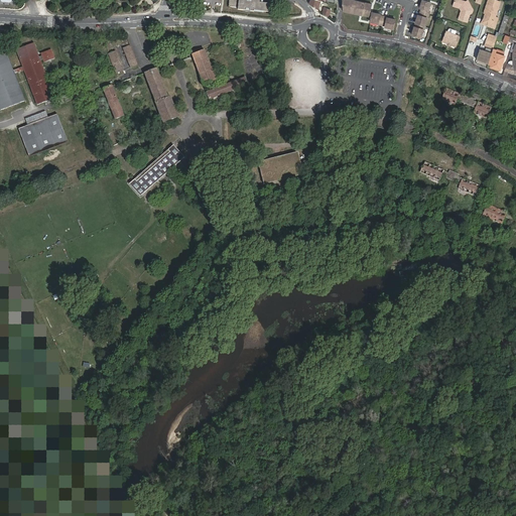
[(229,0),(229,7),(238,8),(238,9),(254,11),(254,10),(269,12),(270,4),(260,3),(260,0),(229,0)]
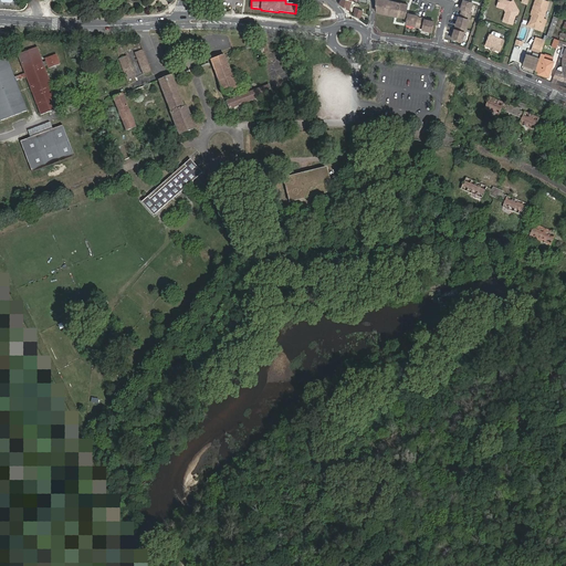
[(341,0),(339,4),(348,11),(350,1),(348,0),(341,0)]
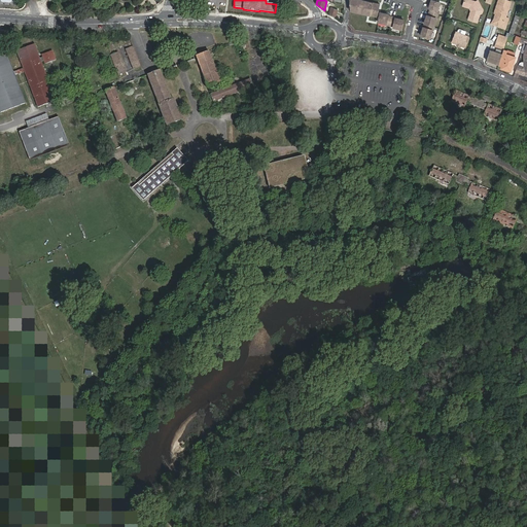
[(349,0),(350,11),(377,16),(380,4),(360,0),(349,0)]
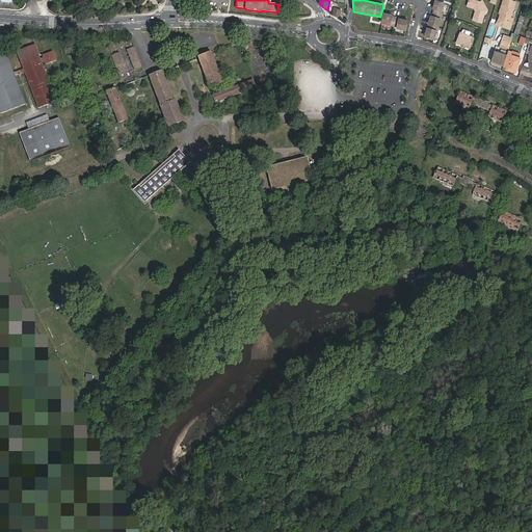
[(443,8),(445,0),(435,0),(434,6),(435,6),(433,14),(432,14),(430,22),(431,22),(431,26),(429,25),(428,33),(436,35),(439,27),(440,28),(441,24),(440,24),(442,16),(443,16),(444,8),(443,8)]
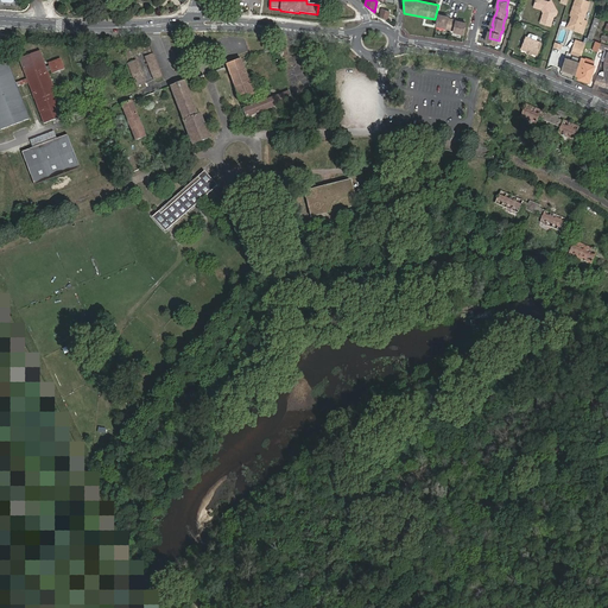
[(557,10),(553,0),(550,1),(546,0),(538,0),(537,6),(543,8),(544,13),(540,23),(550,26),(557,10)]
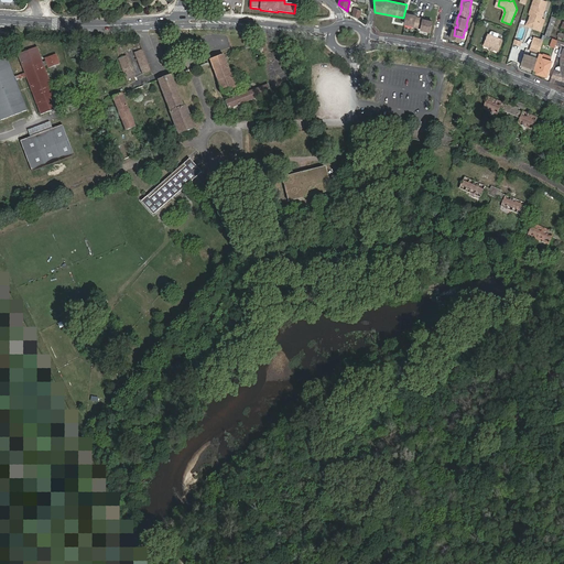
[(548,2),(540,0),(534,0),(525,25),(540,30),(544,20),(541,19),(548,2)]
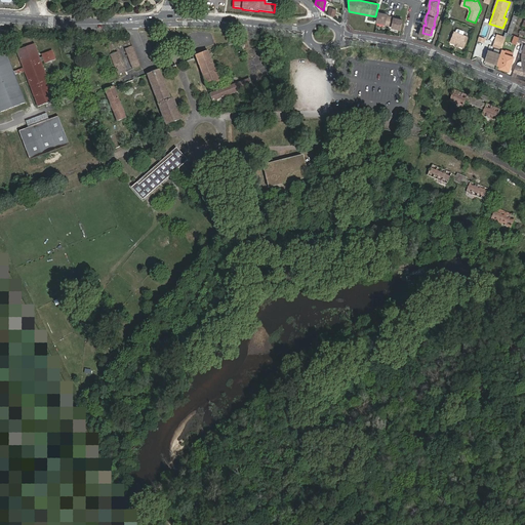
[(330,6),(328,13),(333,17),(336,7),(330,6)]
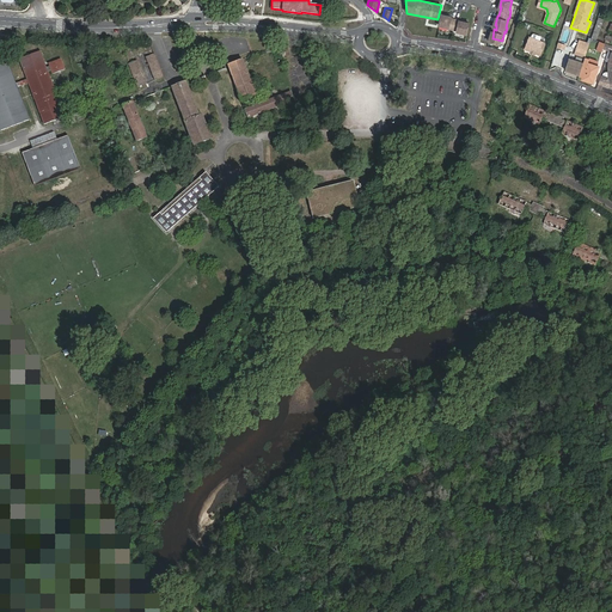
[(451,16),(441,14),(439,25),(450,28),(448,28),(457,29),(457,30),(466,32),(469,20),(459,19),(451,17),(451,16)]
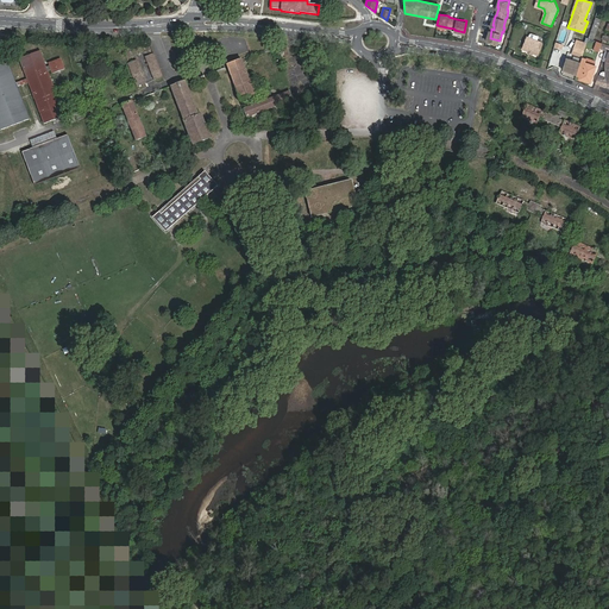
[(592,39),(600,19),(595,18),(589,38),(592,39)]
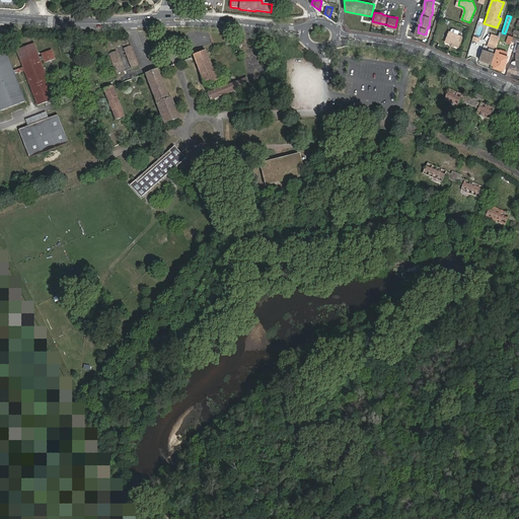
[(450,31),(446,42),(451,44),(450,45),(453,46),(454,45),(458,47),(462,36),(460,35),(461,32),(461,31),(454,28),(453,28),(451,31),(450,31)]
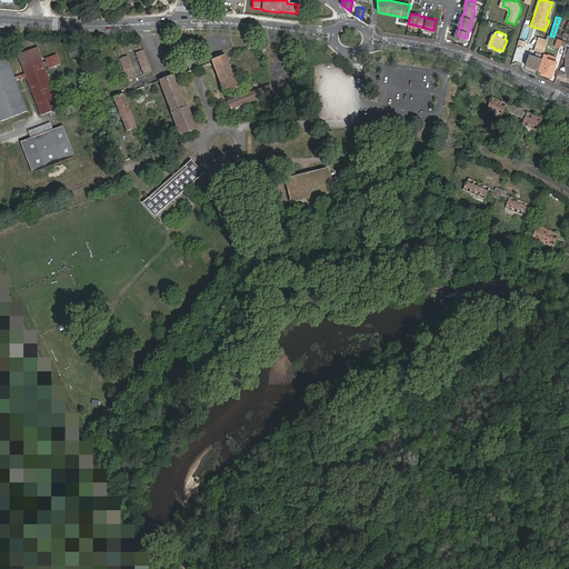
[(568,43),(561,41),(562,40),(549,37),(548,41),(547,45),(559,48),(560,46),(568,48),(566,56),(567,56),(566,58),(568,59),(568,43)]
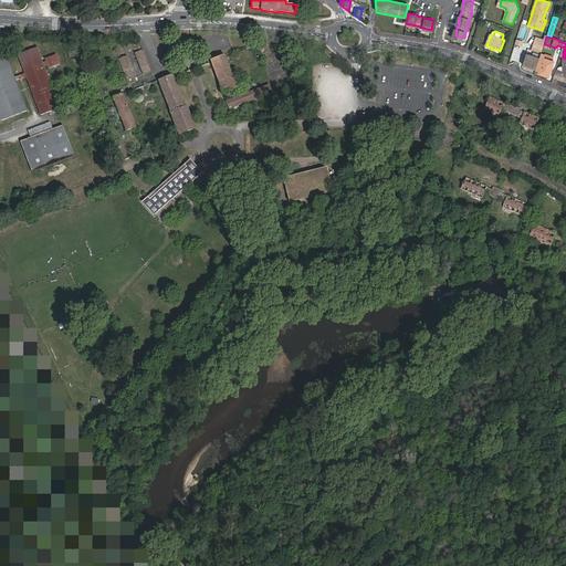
[(544,44),(545,41),(537,38),(533,50),(541,53),(544,44)]
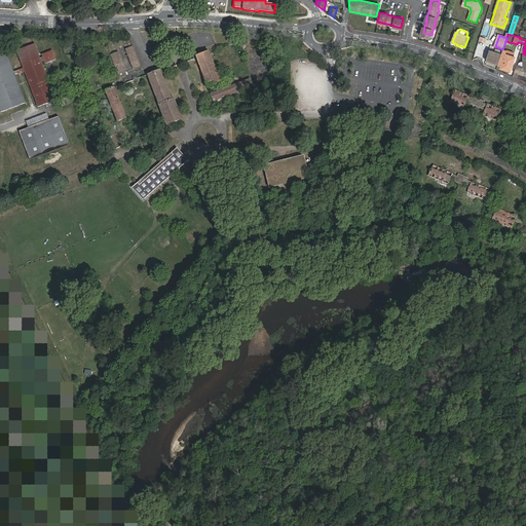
[(117,40),(130,72),(139,68),(126,37),(117,40)]
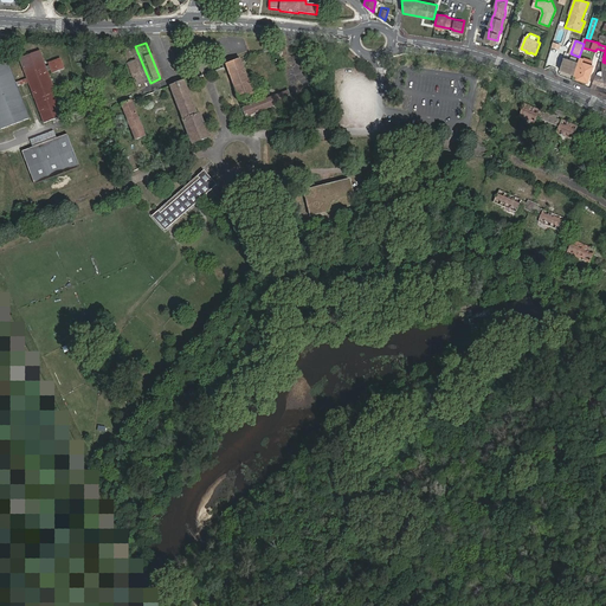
[(134,89),(142,85),(128,50),(120,53),(134,89)]
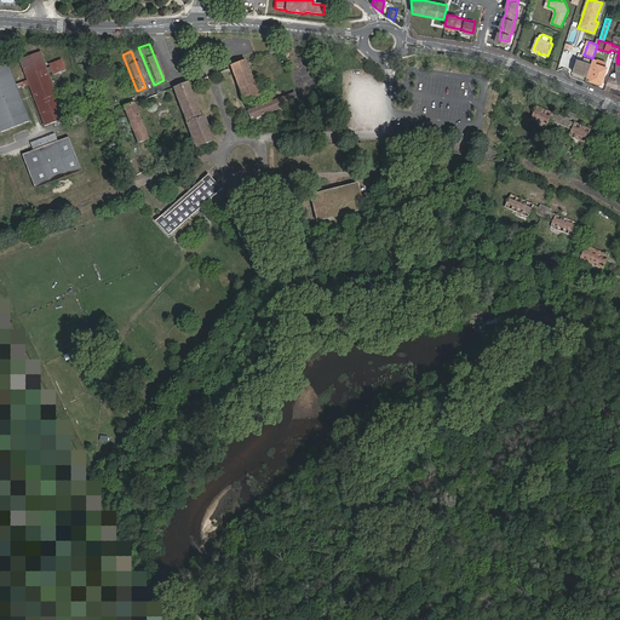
[(65,119),(40,53),(19,62),(45,126),(65,119)]
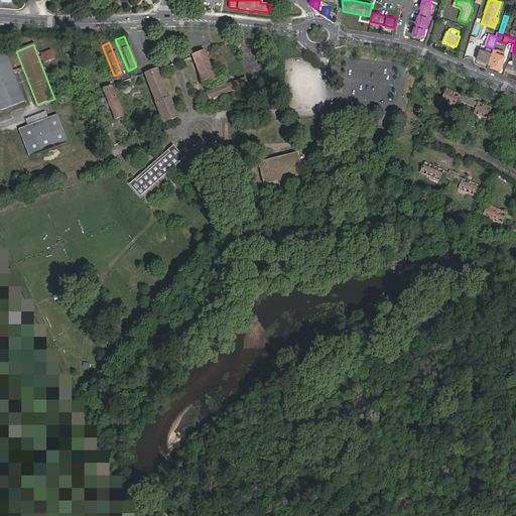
[(486,67),(491,48),(483,46),(478,65),(486,67)]
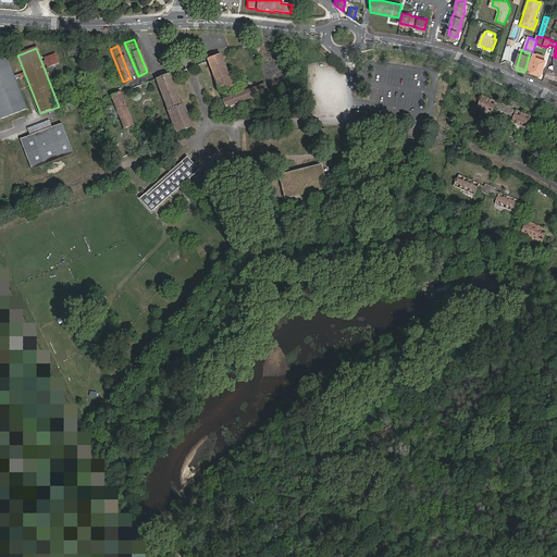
[(543,56),(532,52),(527,70),(540,74),(544,61),(542,60),(543,56)]
